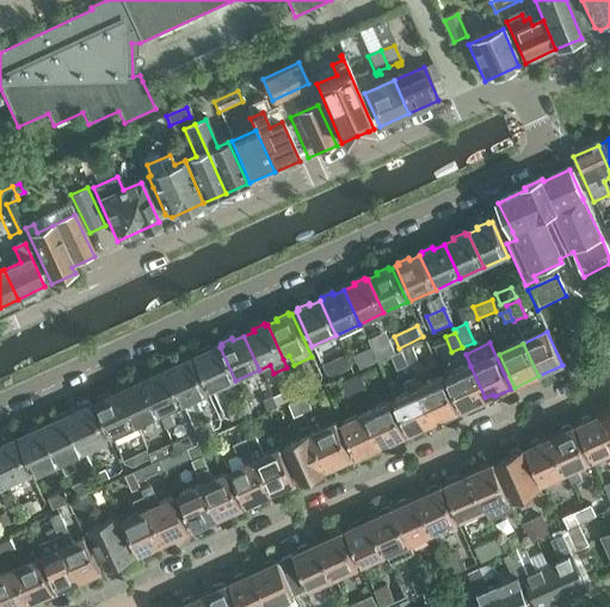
[(235,381),(220,347),(210,351),(209,348),(197,354),(198,357),(196,358),(211,391),(235,381)]
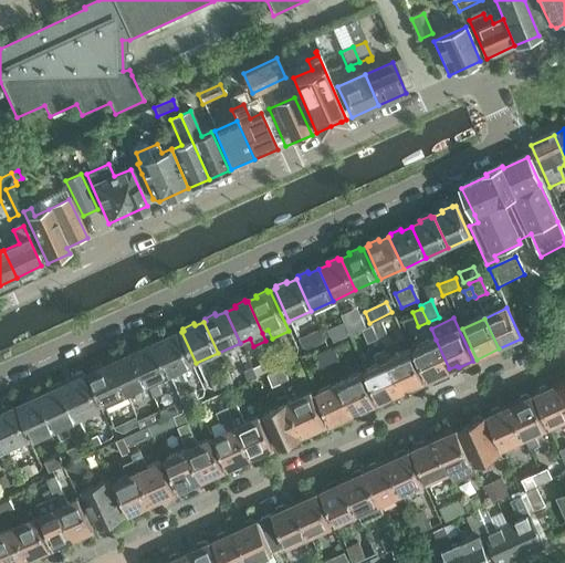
[(380,323),(372,327),(377,341),(387,336),(380,323)]
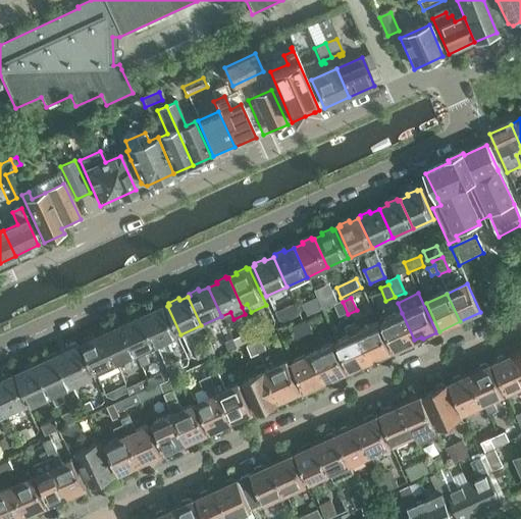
[(303,305),(308,317),(322,311),(317,299),(303,305)]
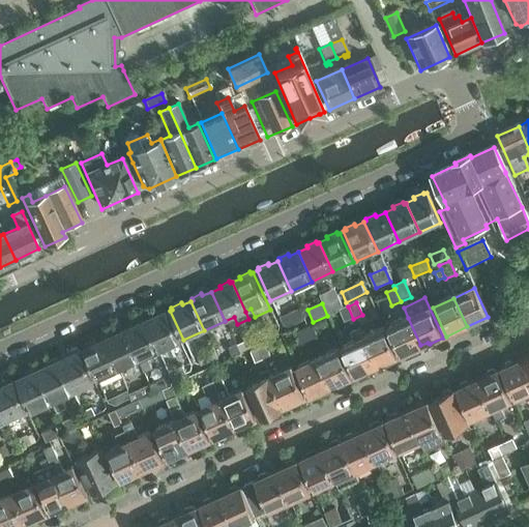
[(353,319),(348,306),(339,311),(344,323),(353,319)]
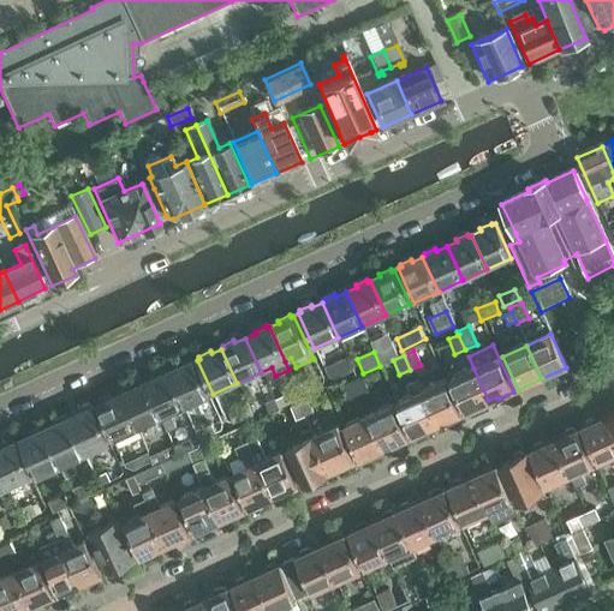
[(179,369),(168,373),(185,408),(209,396),(192,361),(190,364),(189,361),(178,366),(179,369)]
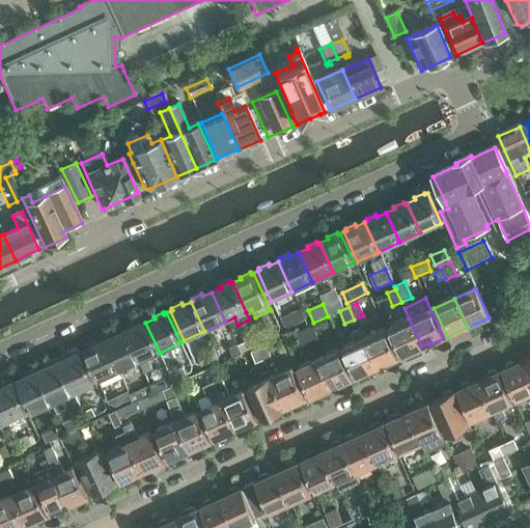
[(289,318),(294,327),(306,322),(302,313),(289,318)]
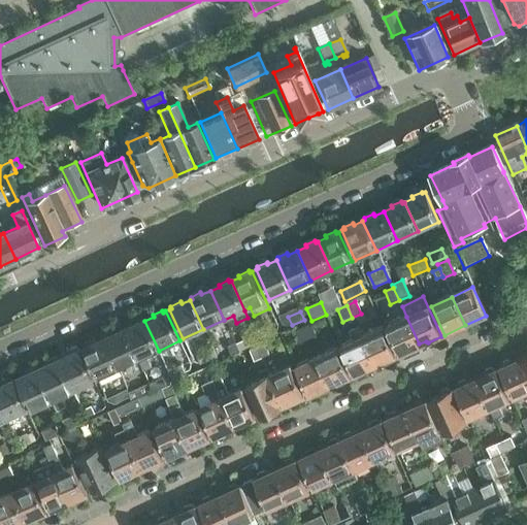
[(419,343),(406,317),(386,326),(399,356),(412,350),(413,347),(419,343)]
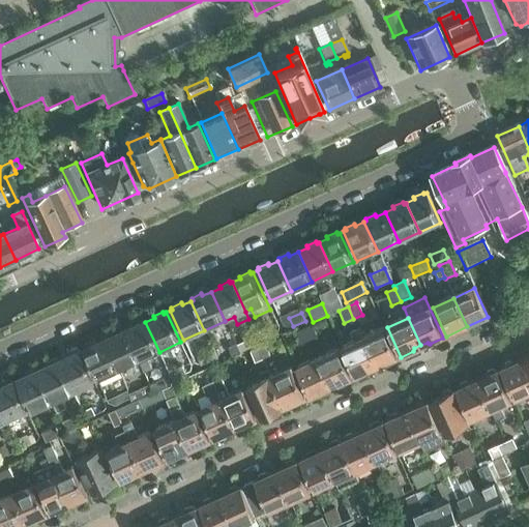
[(134,327),(124,331),(139,361),(159,352),(145,322),(143,323),(142,321),(133,325),(134,327)]
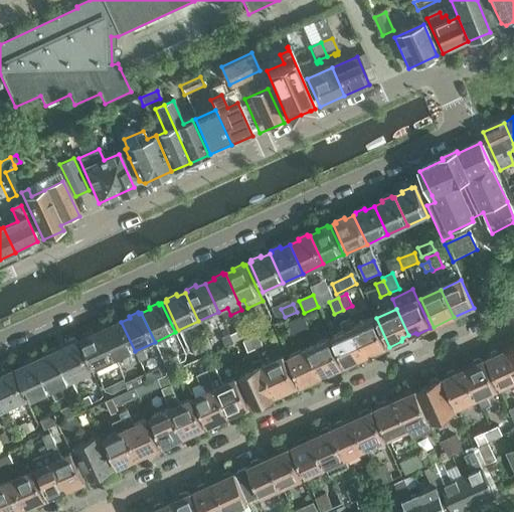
[(247,321),(251,332),(262,328),(257,317),(247,321)]
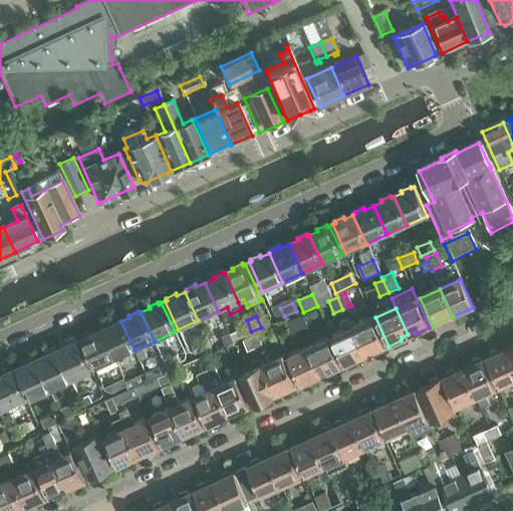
[(302,316),(294,320),(299,331),(307,327),(302,316)]
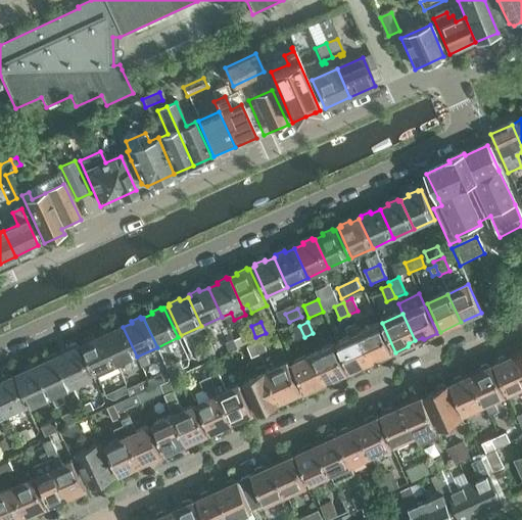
[(379,325),(358,334),(370,362),(377,359),(379,360),(392,353),(379,325)]
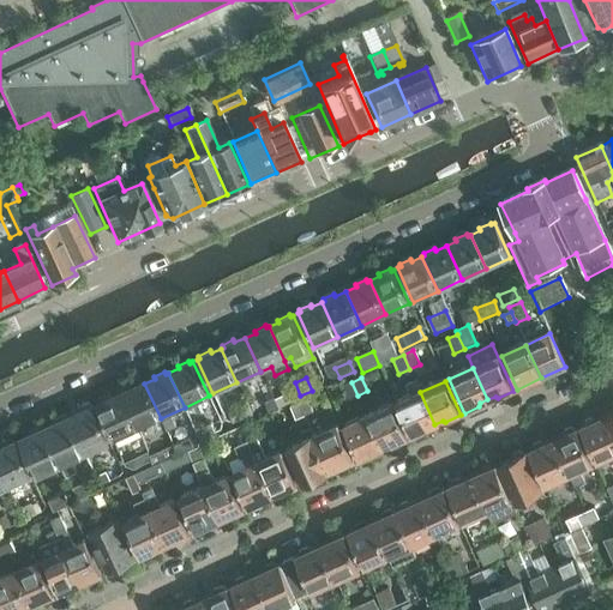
[(131,390),(120,394),(136,429),(161,418),(144,384),(142,385),(140,382),(130,387),(131,390)]
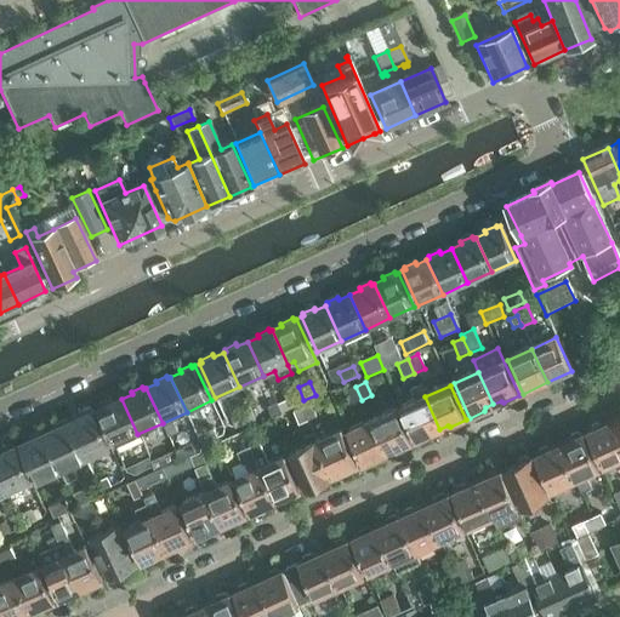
[(362,400),(356,387),(346,390),(352,405),(362,400)]
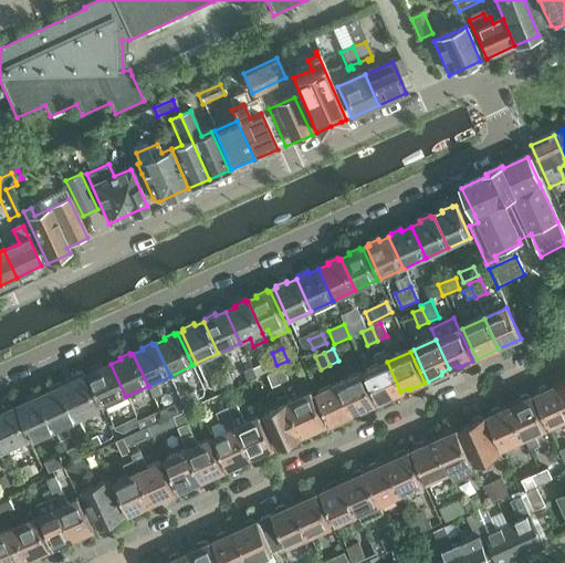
[(400,392),(387,362),(365,372),(379,404),(393,397),(394,395),(400,392)]
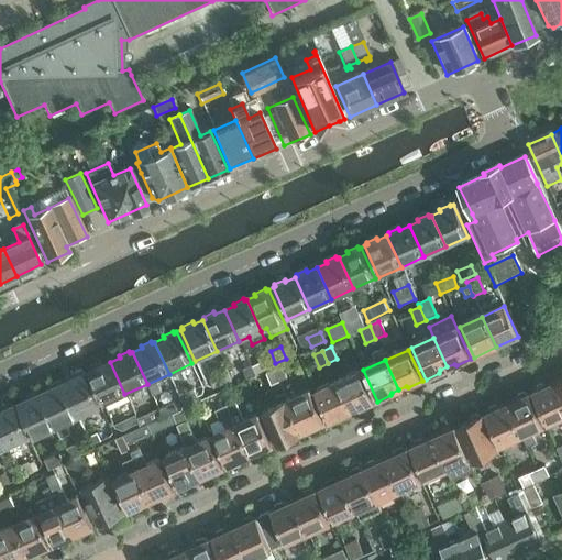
[(124,394),(110,362),(101,366),(100,364),(90,369),(90,371),(88,372),(102,405),(124,394)]
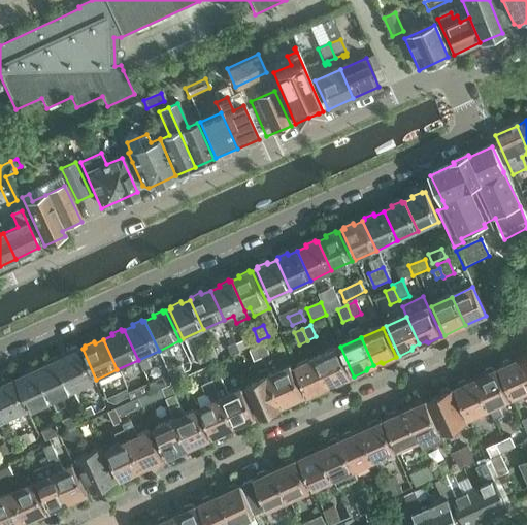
[(235,345),(234,345),(238,354),(253,348),(250,339),(236,346),(235,345)]
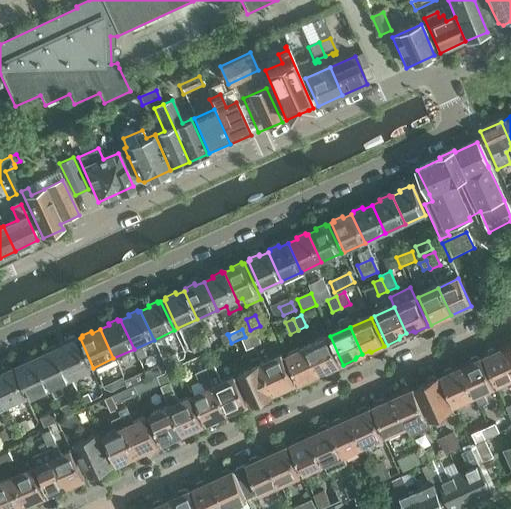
[(231,343),(227,334),(220,337),(224,346),(231,343)]
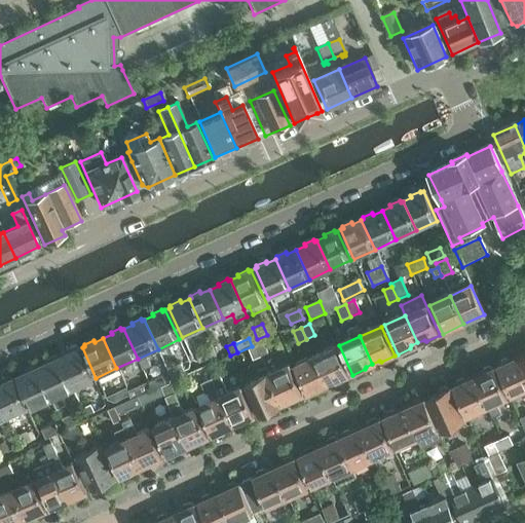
[(263,344),(254,348),(259,359),(268,355),(263,344)]
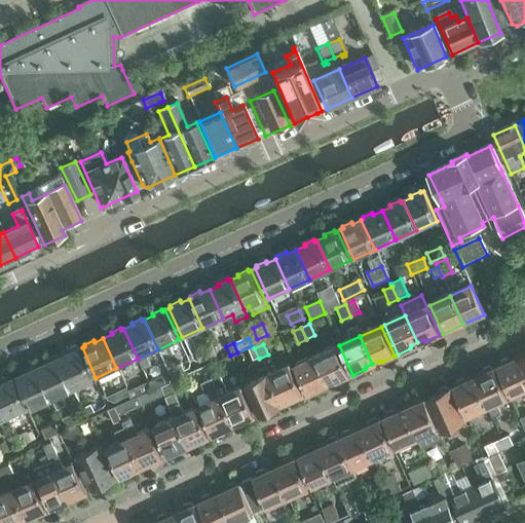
[(195,353),(199,365),(217,358),(212,346),(195,353)]
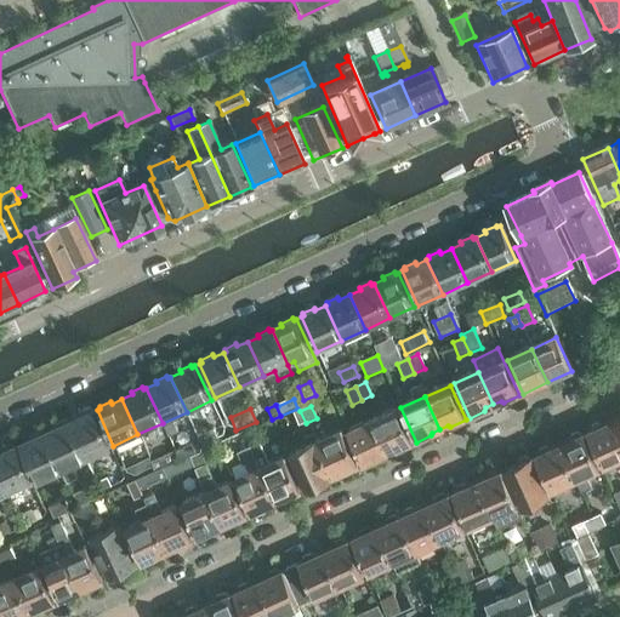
[(397,410),(371,421),(386,453),(394,450),(397,451),(411,444),(397,410)]
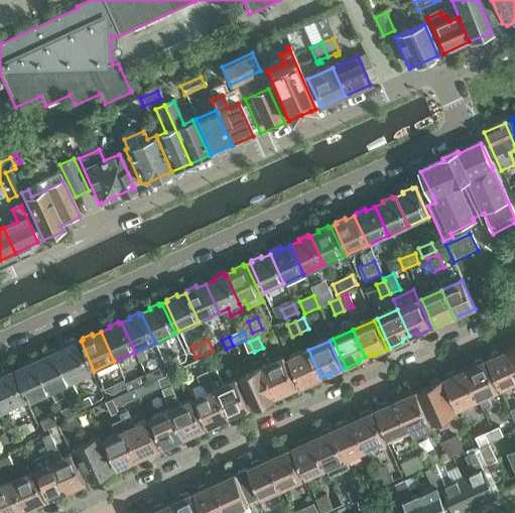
[(66,348),(56,352),(71,382),(92,373),(78,343),(75,344),(74,342),(65,346),(66,348)]
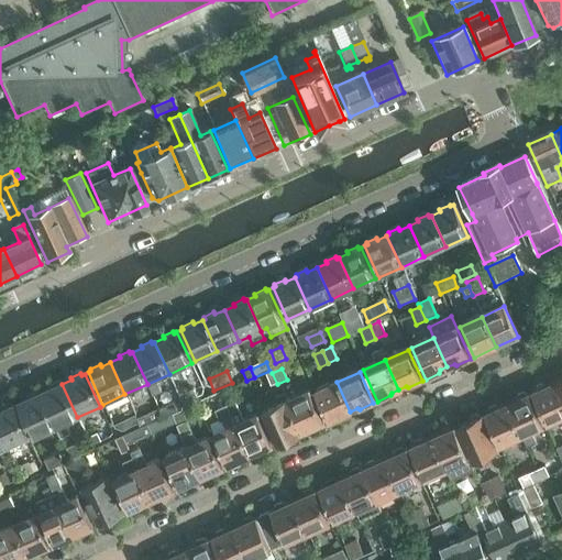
[(277,384),(272,373),(266,375),(271,387),(277,384)]
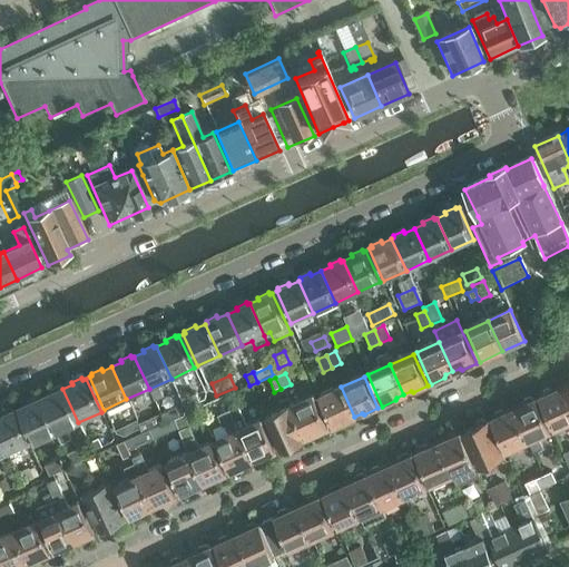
[(354,417),(341,387),(319,397),(333,429),(346,422),(347,420),(354,417)]
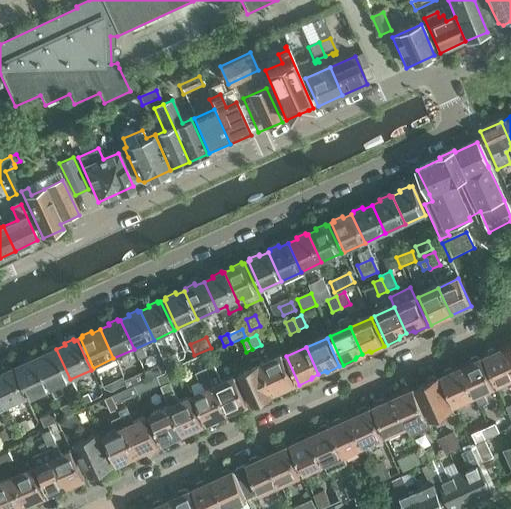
[(36,359),(50,389),(55,400),(64,395),(59,384),(70,379),(56,349),(55,350),(54,348),(44,352),(45,354),(36,359)]
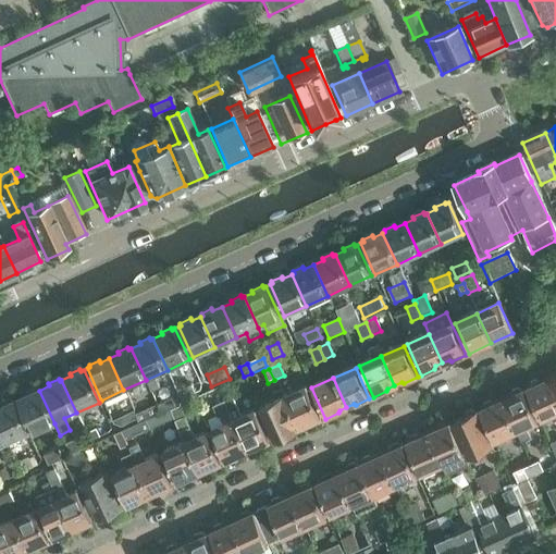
[(555,419),(555,397),(548,380),(539,383),(535,382),(529,384),(529,389),(527,390),(541,421),(554,415),(555,419)]
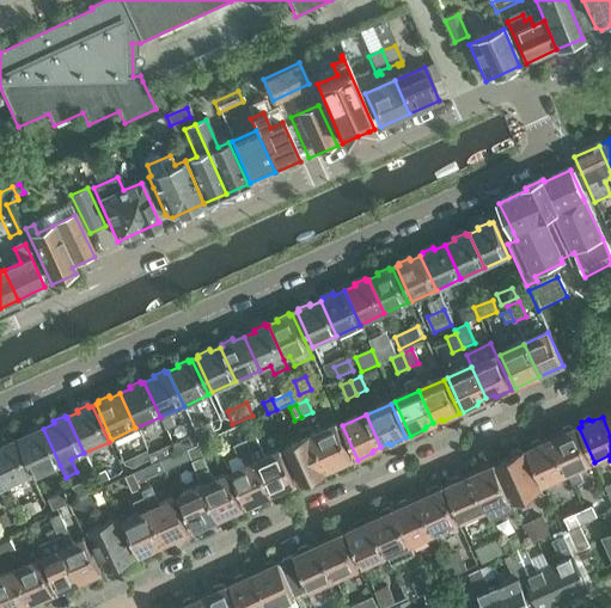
[(195,430),(200,440),(222,430),(219,421),(195,430)]
